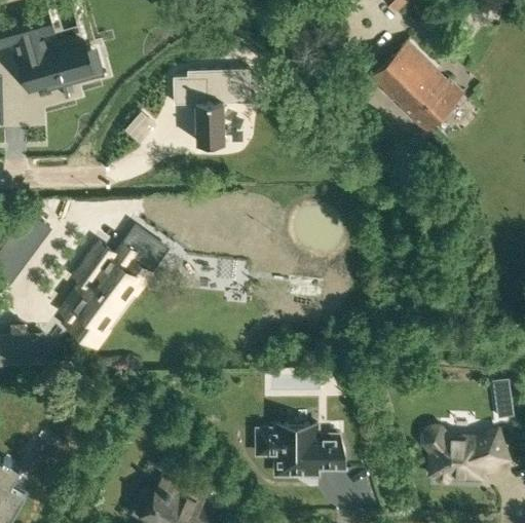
[(411,0),(383,0),(398,14),(411,0)]
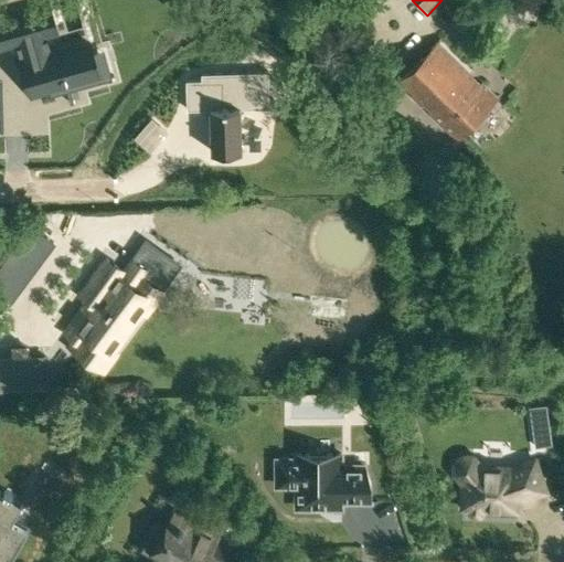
[(43,9),(0,21),(0,51),(21,45),(22,49),(24,57),(25,62),(23,62),(32,94),(35,94),(49,89),(50,92),(68,87),(66,82),(67,82),(66,78),(96,70),(93,55),(89,43),(50,54),(49,51),(46,42),(45,39),(51,36),(43,9)]
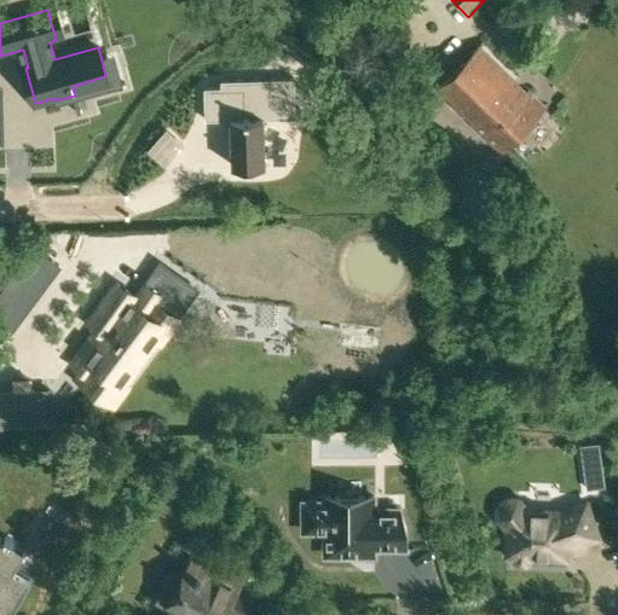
[(502,157),(547,111),(524,90),(526,87),(484,46),(437,94),(502,157)]
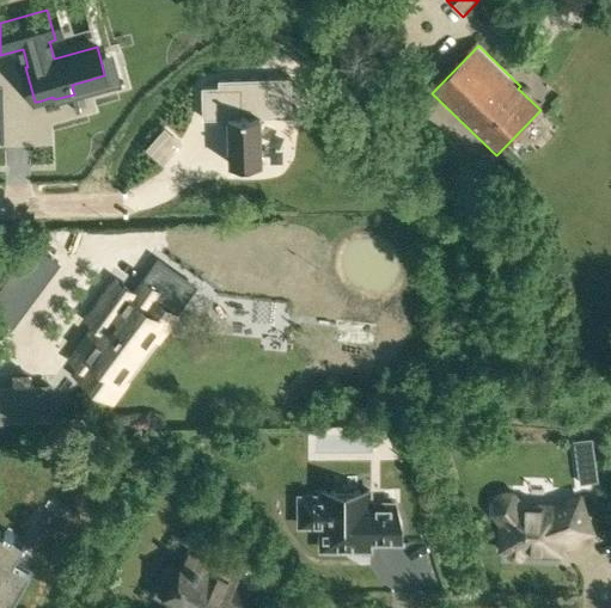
[(219,90),(202,90),(203,122),(230,121),(231,167),(263,166),(262,121),(293,120),(292,80),(219,83),(219,90)]
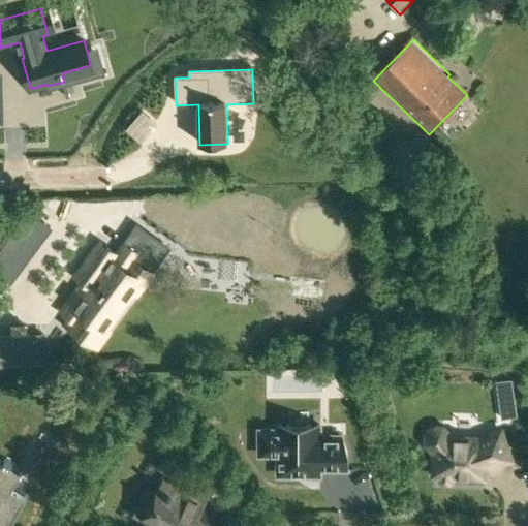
[(154,274),(135,261),(140,255),(125,245),(117,257),(100,245),(84,267),(92,273),(62,313),(70,319),(65,326),(92,345),(103,330),(107,333),(145,284),(152,274),(153,275),(154,274)]
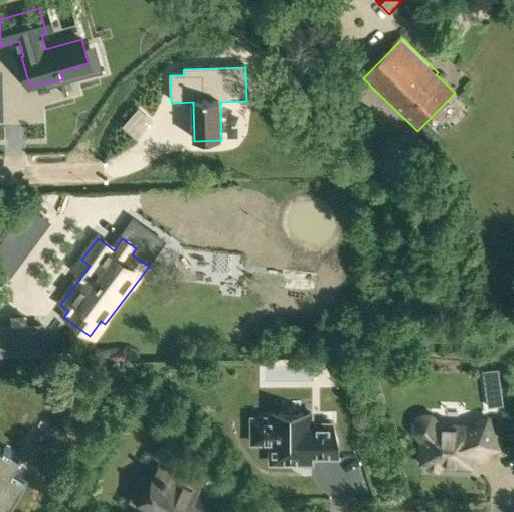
[(44,363),(43,329),(0,330),(0,361),(19,361),(19,364),(44,363)]
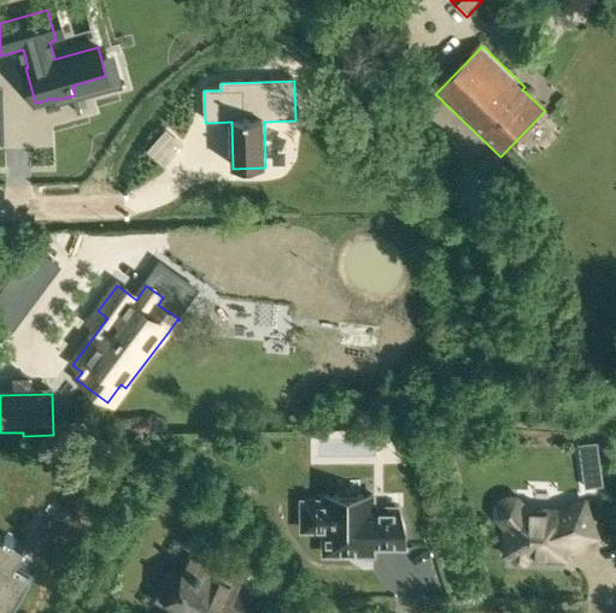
[(580,447),(585,491),(604,489),(598,444),(580,447)]
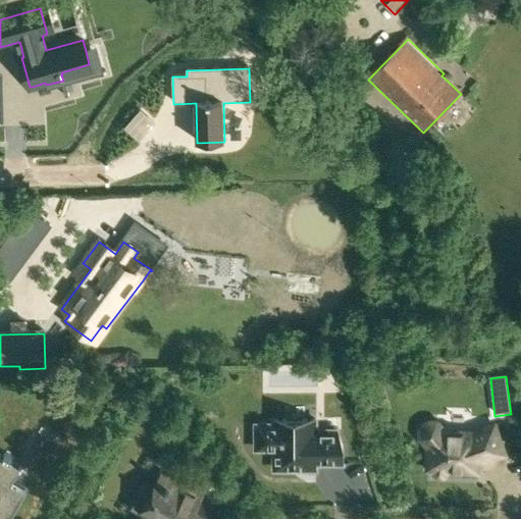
[(257,452),(258,452),(275,452),(275,472),(316,472),(316,466),(344,466),(344,450),(337,433),(316,433),(316,422),(275,422),(275,427),(257,427),(257,452)]
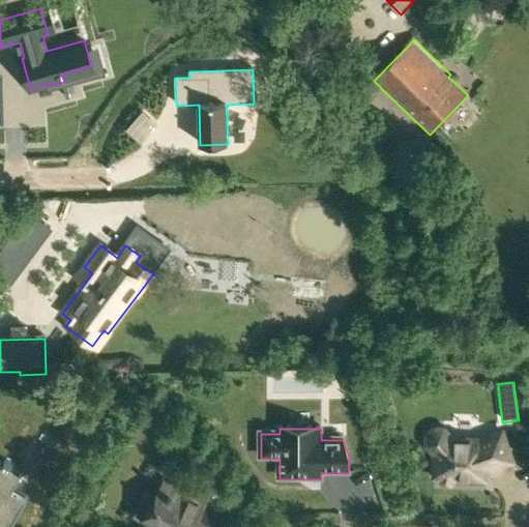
[(454,485),(454,480),(486,481),(487,472),(512,463),(502,434),(480,441),(480,442),(453,440),(444,431),(442,431),(439,431),(437,431),(435,432),(432,433),(430,435),(429,437),(428,439),(427,442),(427,444),(427,447),(436,457),(435,479),(441,479),(441,484),(454,485)]
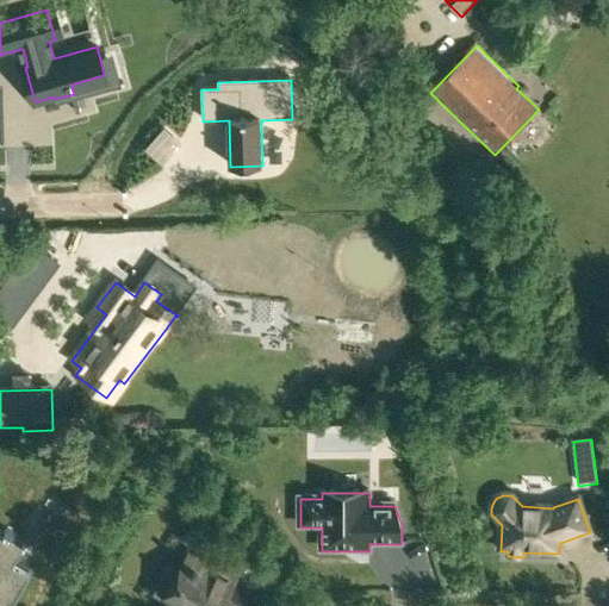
[(18,599),(23,589),(31,574),(14,564),(25,545),(13,538),(16,536),(6,532),(5,535),(0,531),(0,605),(12,605),(16,598),(18,599)]
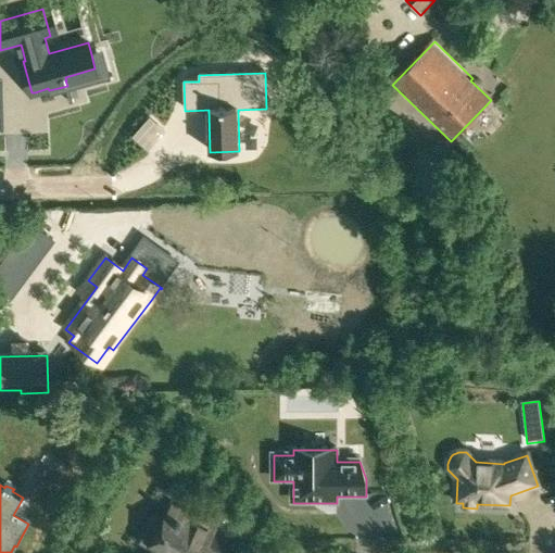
[(173,508),(166,522),(161,531),(159,530),(156,535),(159,536),(151,549),(158,552),(218,552),(223,545),(211,538),(214,531),(173,508)]
